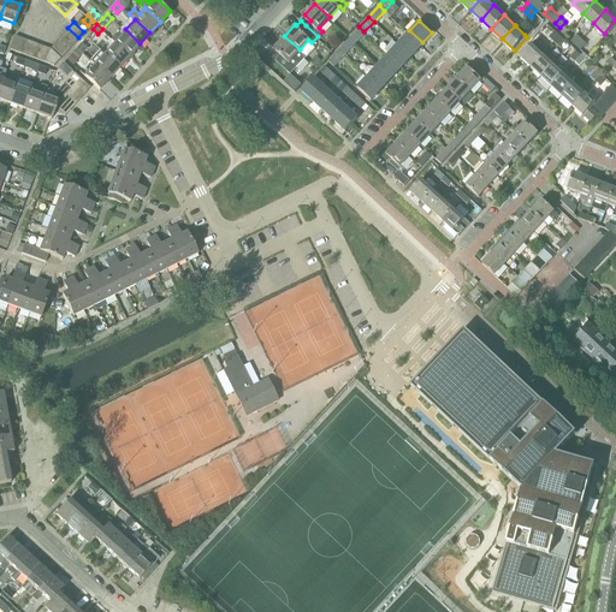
[(354,42),(363,31),(359,27),(349,37),(354,42)]
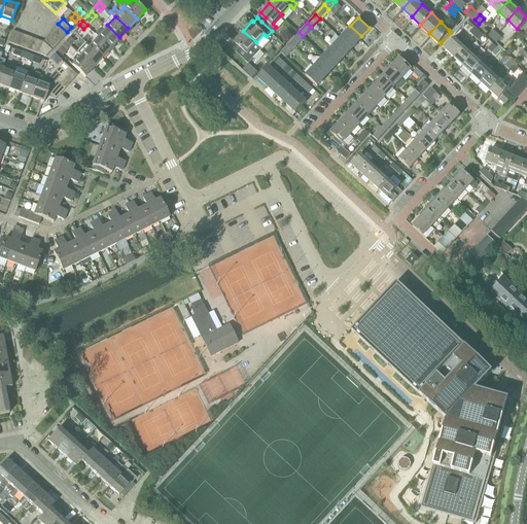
[(62,37),(67,32),(58,24),(53,28),(62,37)]
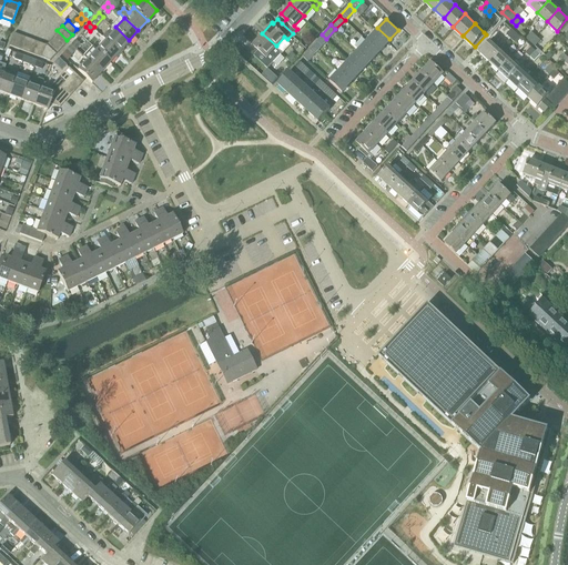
[(105,37),(120,50),(129,40),(115,27),(109,34),(105,31),(102,34),(105,38),(105,37)]
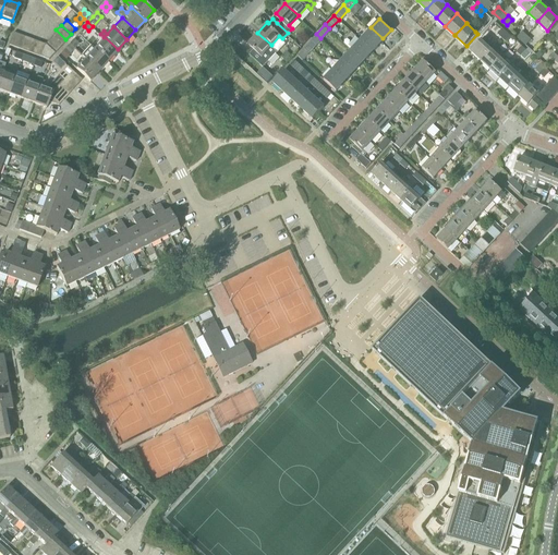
[(501,36),(507,31),(502,26),(498,32),(501,36)]
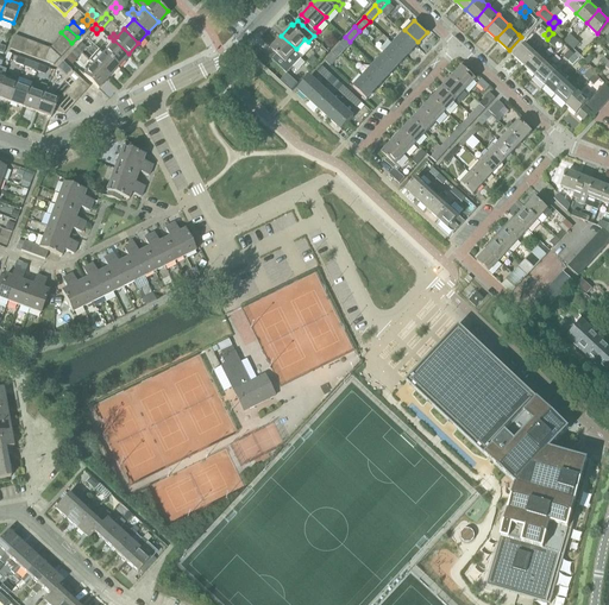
[(408,54),(418,42),(405,30),(395,42),(408,54)]
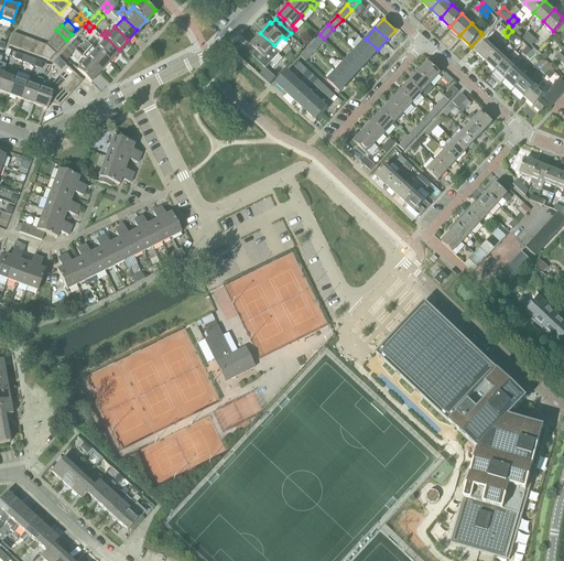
[(15,44),(20,32),(14,30),(9,42),(15,44)]
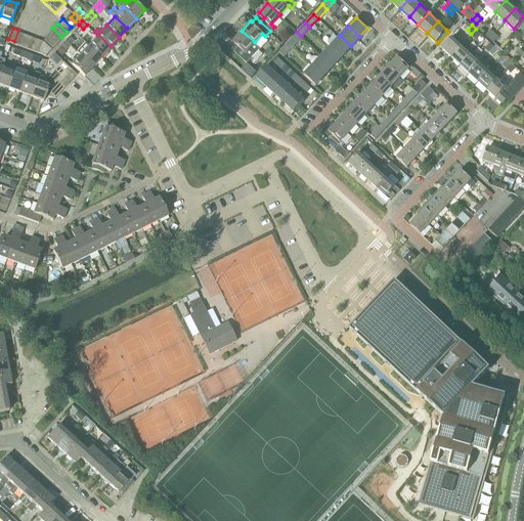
[(57,41),(61,37),(52,28),(48,33),(57,41)]
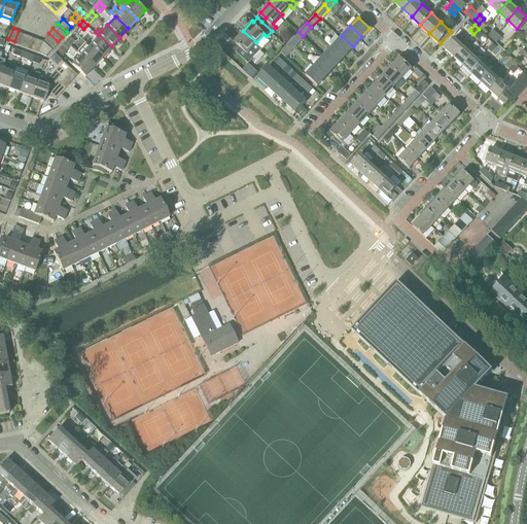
[(492,37),(497,31),(493,28),(488,33),(492,37)]
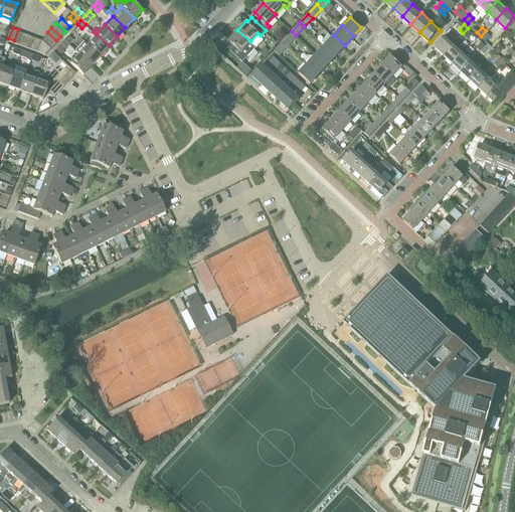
[(468,28),(463,33),(467,36),(472,31),(468,28)]
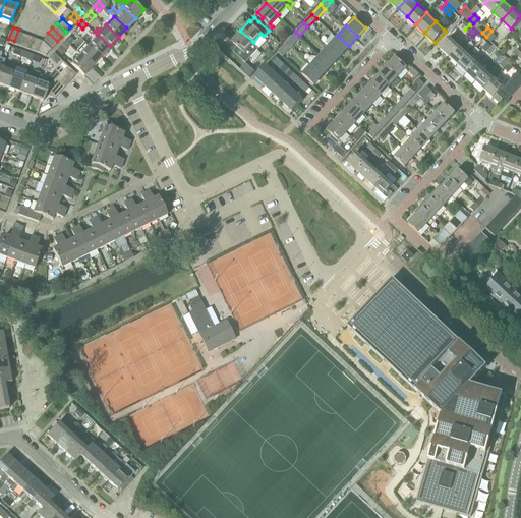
[(20,43),(24,32),(18,30),(14,41),(20,43)]
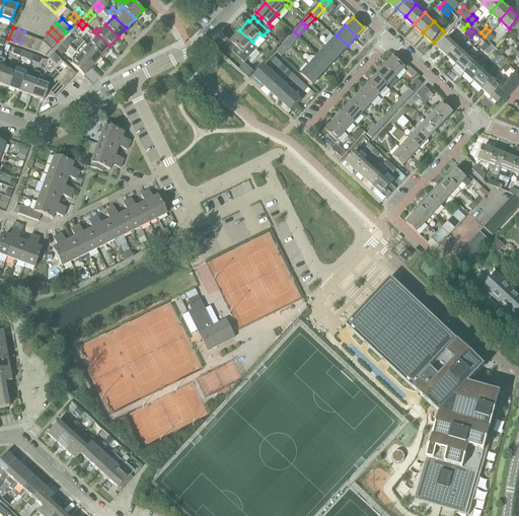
[(232,49),(242,58),(244,60),(257,47),(252,42),(239,30),(231,39),(236,44),(232,49)]
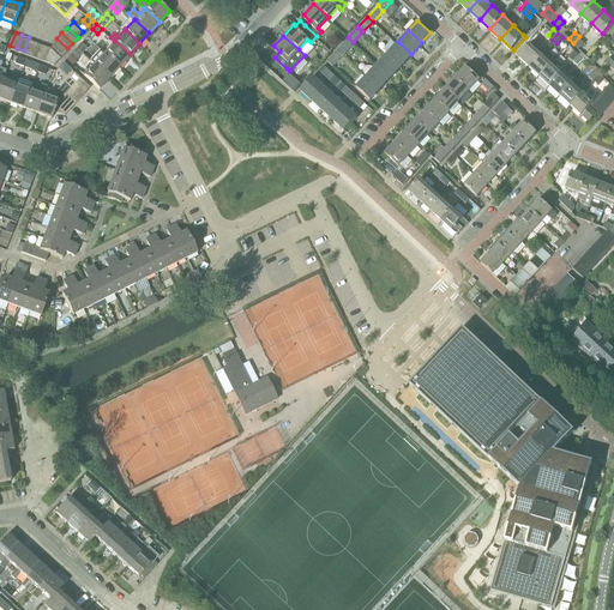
[(579,36),(573,43),(578,47),(584,41),(579,36)]
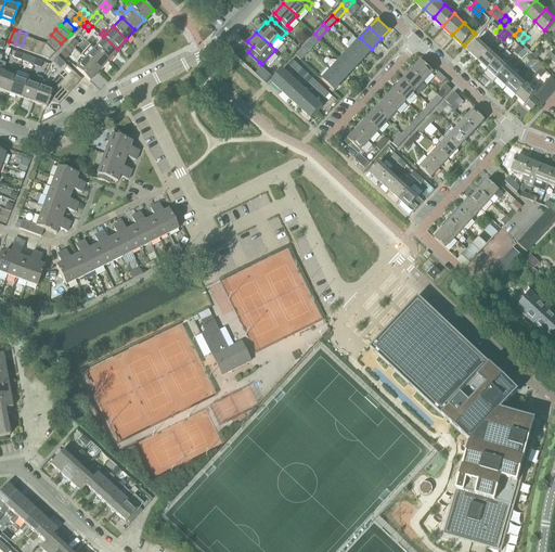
[(27,49),(33,36),(26,34),(22,46),(27,49)]
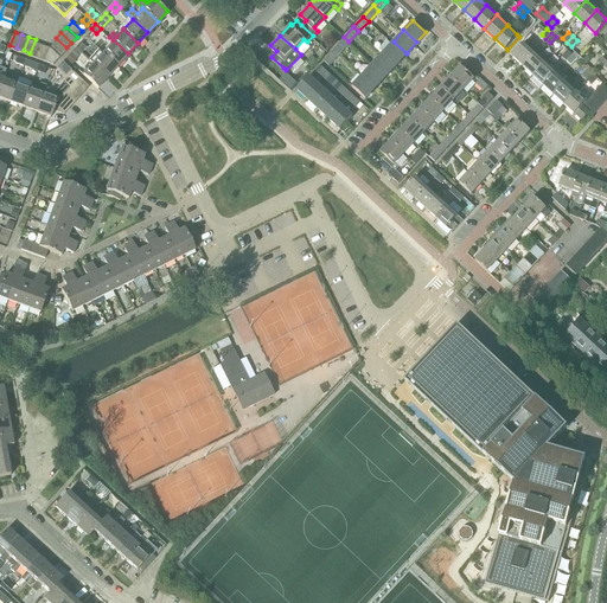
[(339,52),(349,42),(344,37),(334,47),(339,52)]
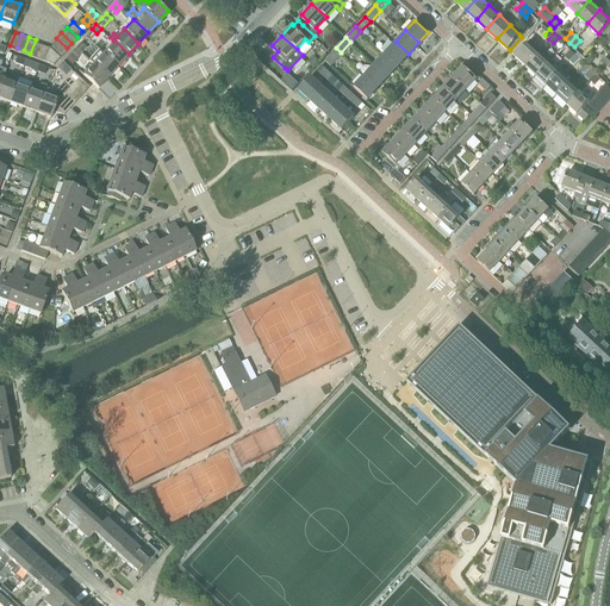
[(523,41),(512,52),(515,55),(526,64),(541,47),(530,37),(527,41),(526,43),(523,41)]
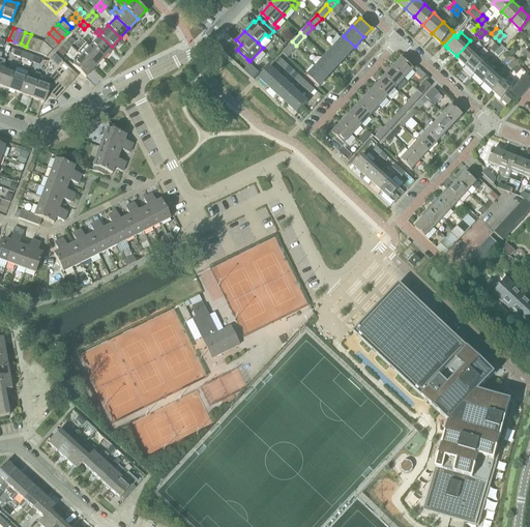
[(53,48),(58,41),(49,33),(43,38),(53,48)]
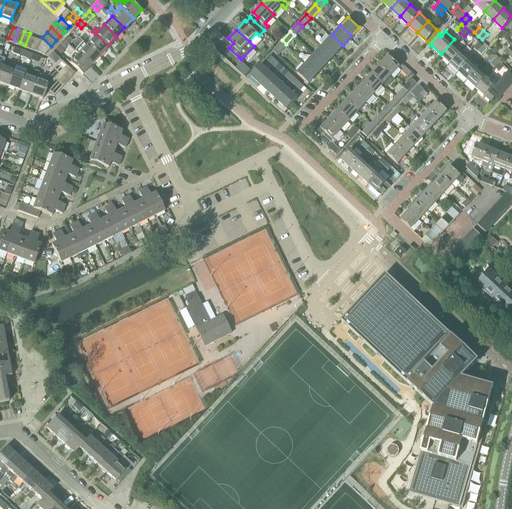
[(31,47),(35,35),(30,33),(25,45),(31,47)]
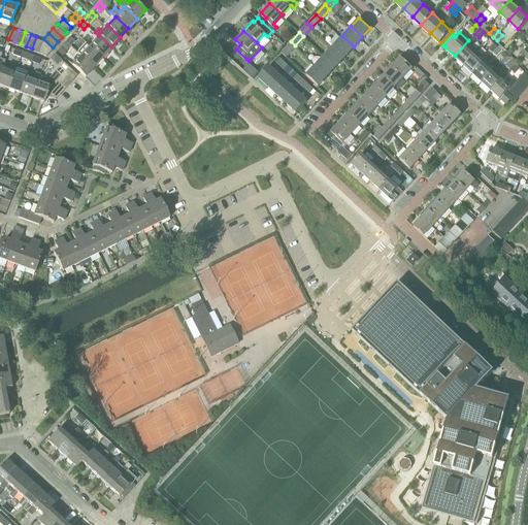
[(66,38),(70,43),(74,38),(70,34),(66,38)]
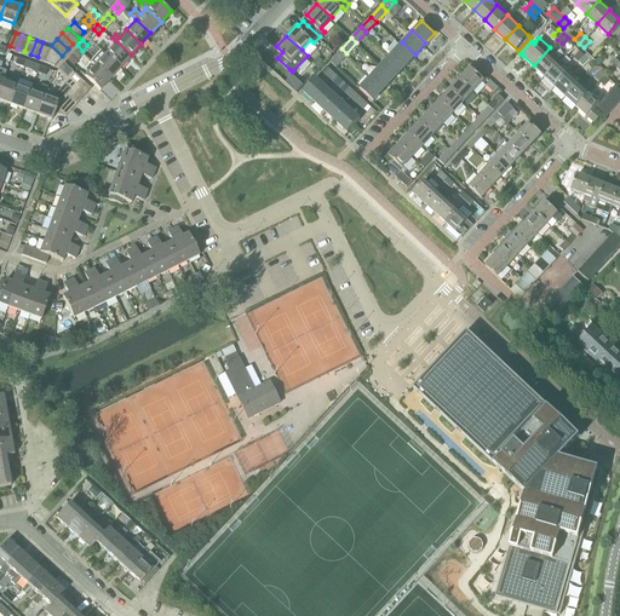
[(120,65),(131,55),(115,40),(115,41),(105,51),(120,65)]
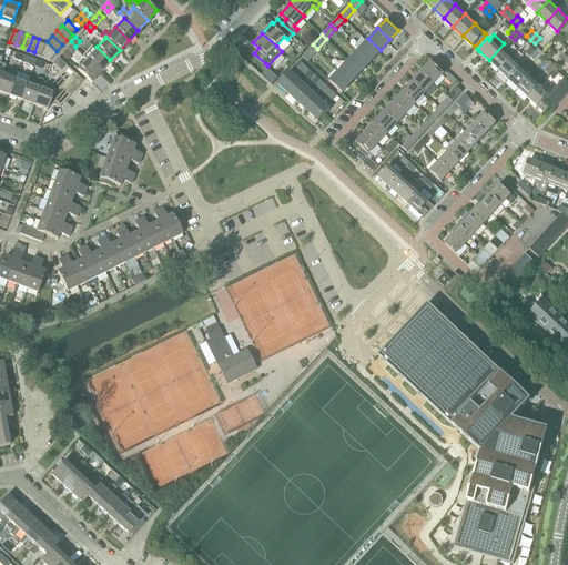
[(41,54),(46,41),(39,39),(34,52),(41,54)]
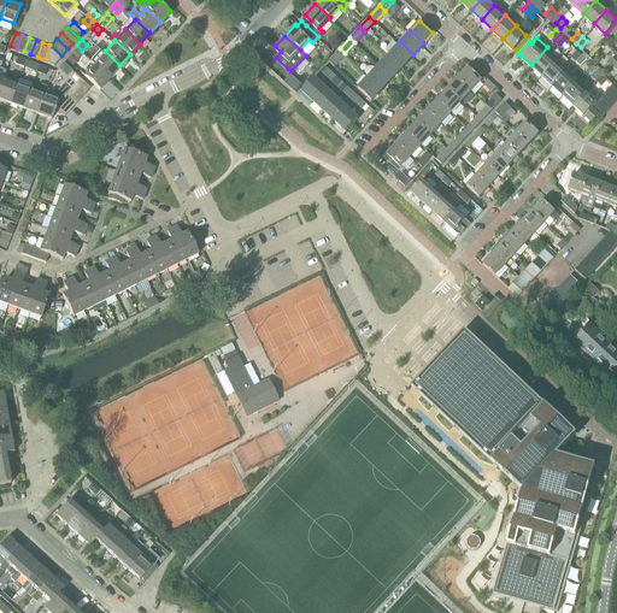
[(403,65),(413,54),(400,42),(391,52),(403,65)]
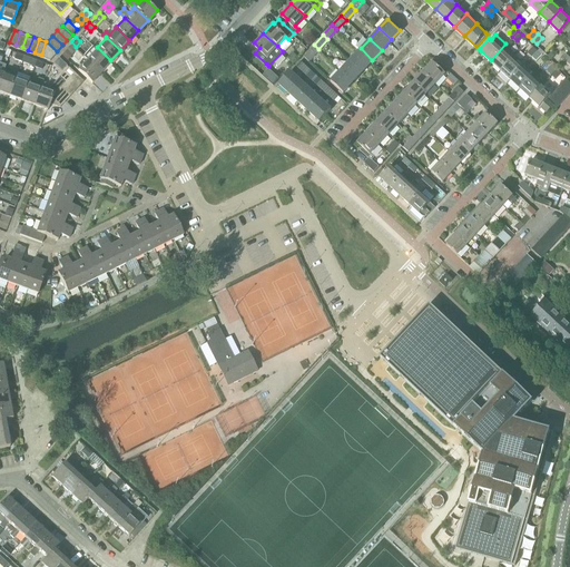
[(57,51),(47,41),(46,42),(46,41),(41,55),(50,58),(57,51)]
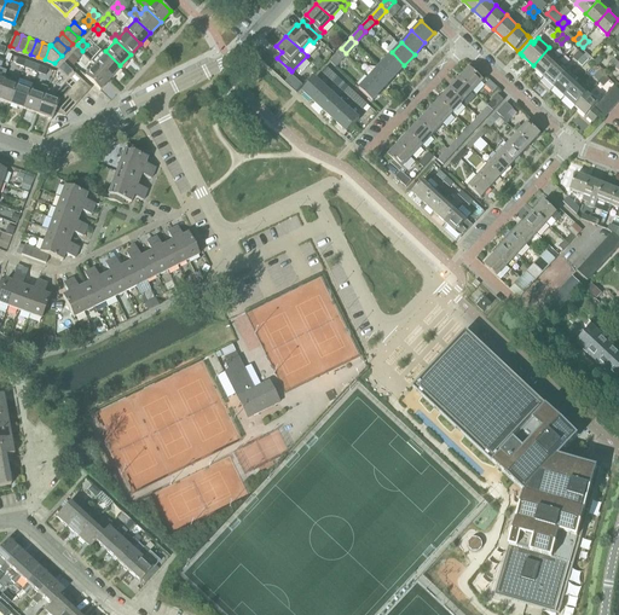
[(77,56),(82,51),(77,45),(73,51),(77,56)]
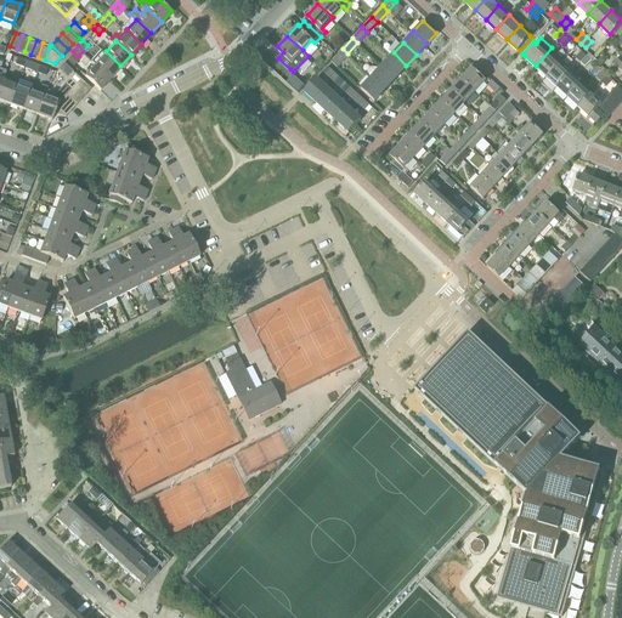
[(91,58),(96,62),(111,77),(120,66),(106,51),(106,52),(101,47),(91,58)]
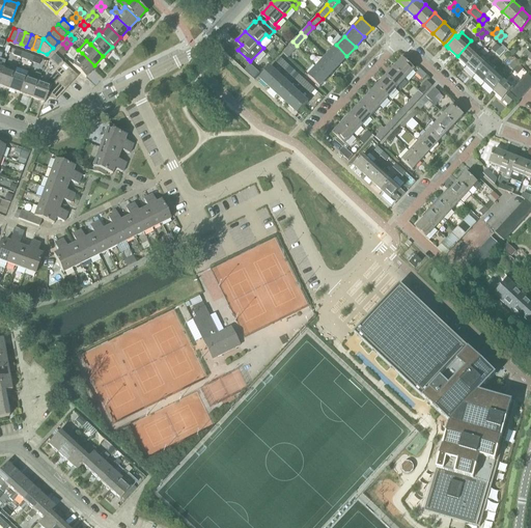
[(471,40),(457,56),(467,64),(480,49),(471,40)]
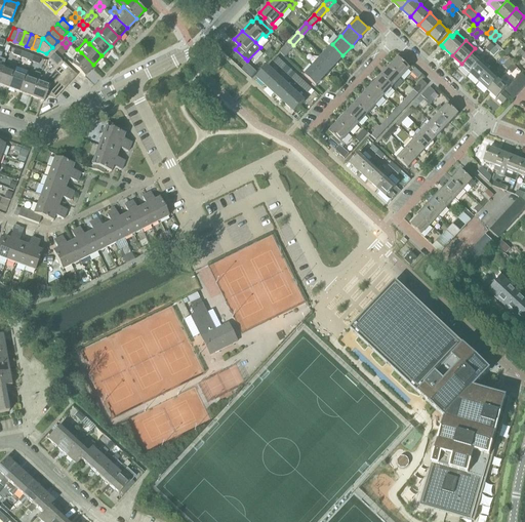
[(285,54),(293,45),(289,41),(280,50),(285,54)]
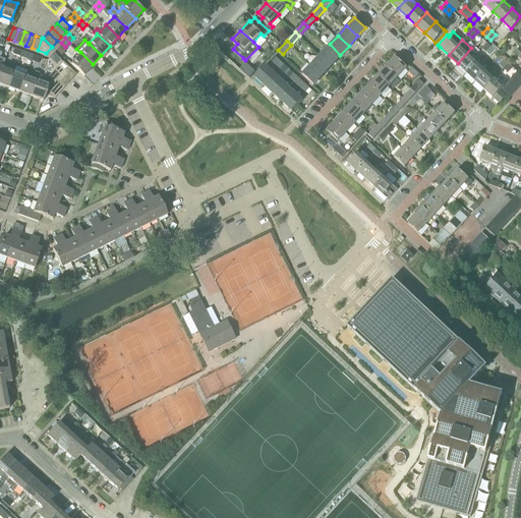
[(486,50),(490,45),(487,41),(482,46),(486,50)]
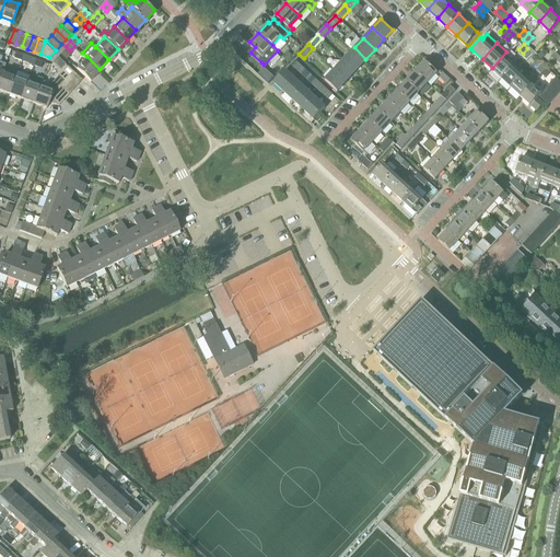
[(357,69),(365,59),(354,47),(345,58),(357,69)]
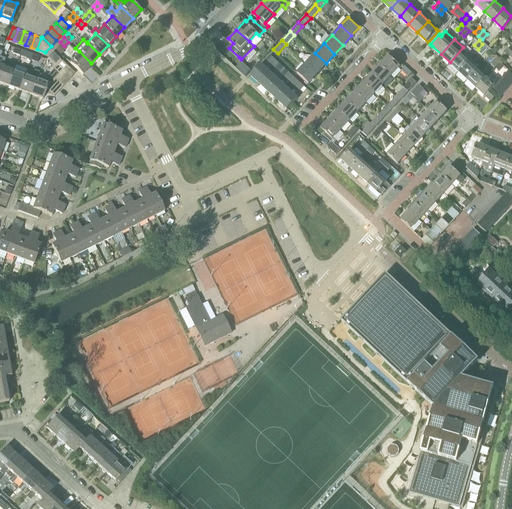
[(482,44),(478,49),(482,52),(486,47),(482,44)]
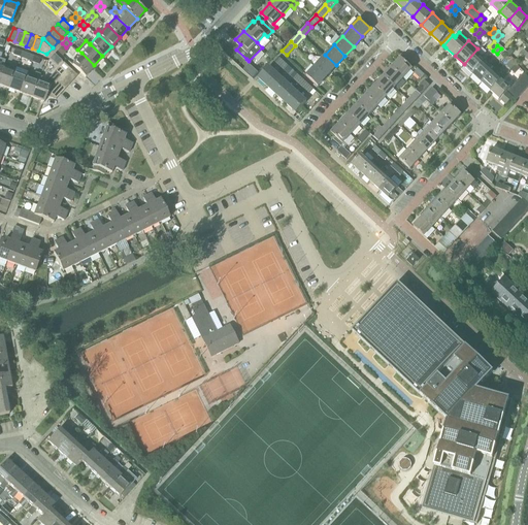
[(527,51),(524,47),(519,53),(525,58),(526,57),(527,59),(527,51)]
